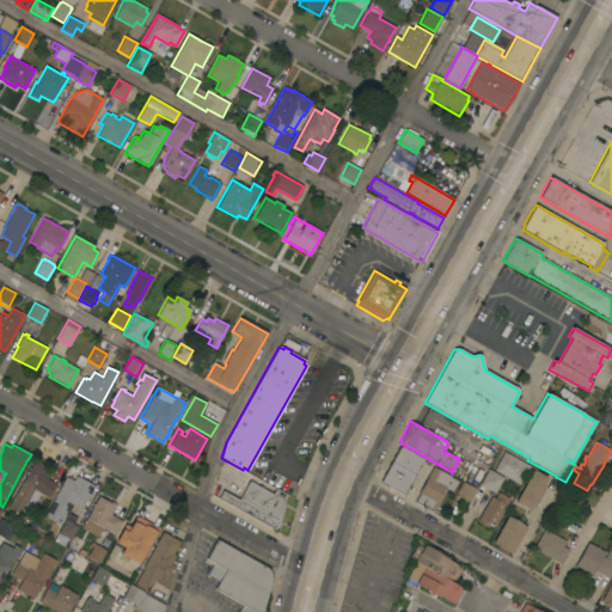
[(403,495),(380,483),(401,446),(423,459),(403,495)]
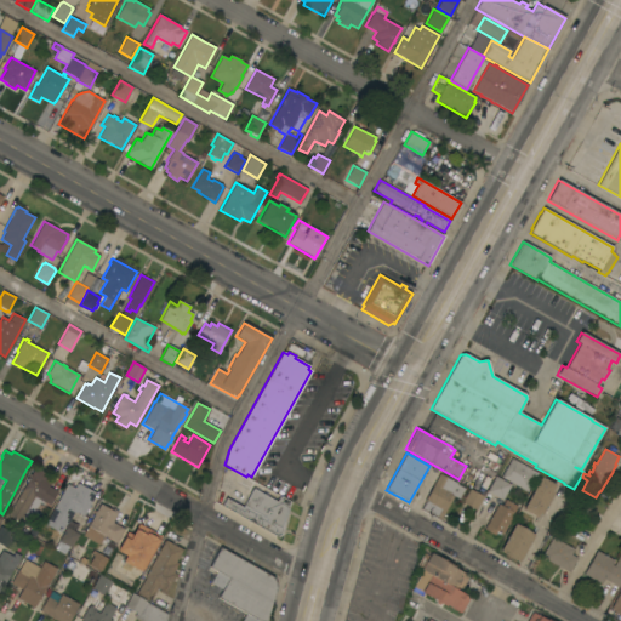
[(525,467),(528,463),(536,467),(534,471),(537,473),(527,493),(501,477),(511,459),(525,467)]
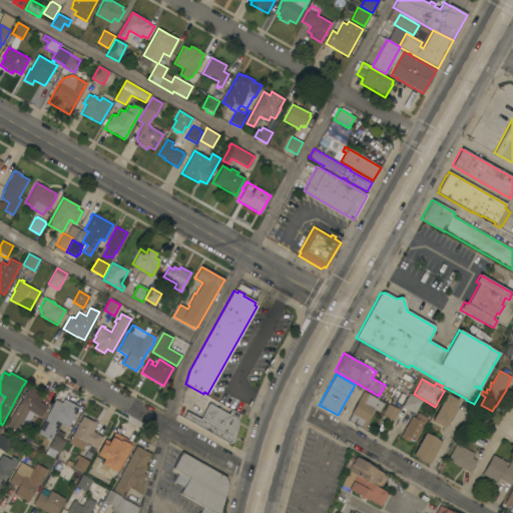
[(29,386),(39,392),(38,393),(43,397),(42,399),(41,399),(40,402),(48,406),(41,418),(34,413),(22,435),(7,426),(29,386)]
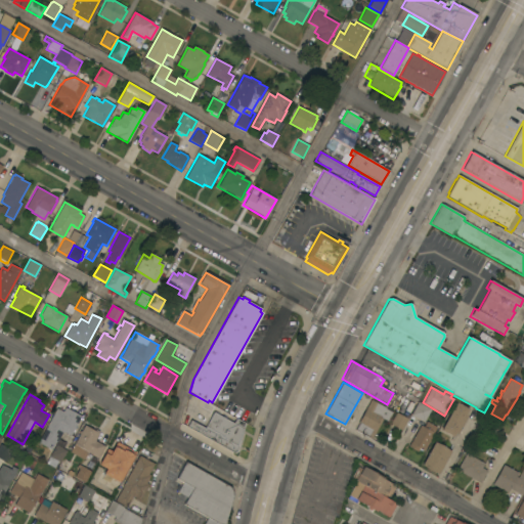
[(385,408),(392,412),(387,422),(381,418),(380,418),(383,420),(372,439),(355,430),(358,424),(357,423),(370,400),(385,408)]
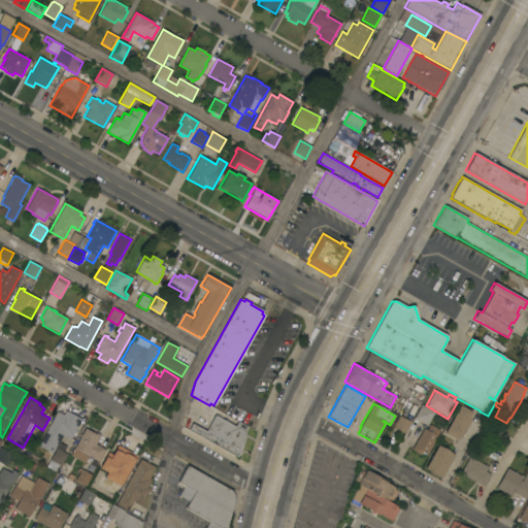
[(414,418),(421,404),(434,413),(427,426),(414,418)]
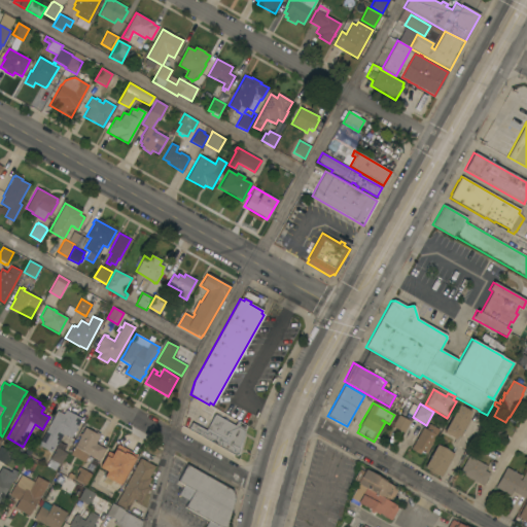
[(471,412),(468,417),(470,418),(459,437),(457,436),(456,440),(444,432),(459,405),(471,412)]
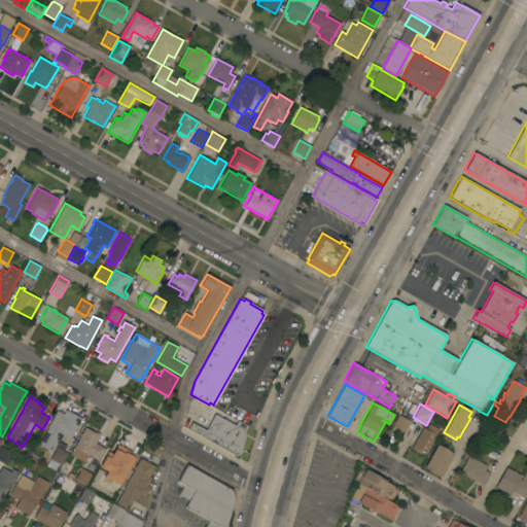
[(64,415),(66,411),(81,419),(71,437),(65,434),(65,435),(63,434),(58,445),(57,444),(51,452),(38,445),(58,411),(64,415)]
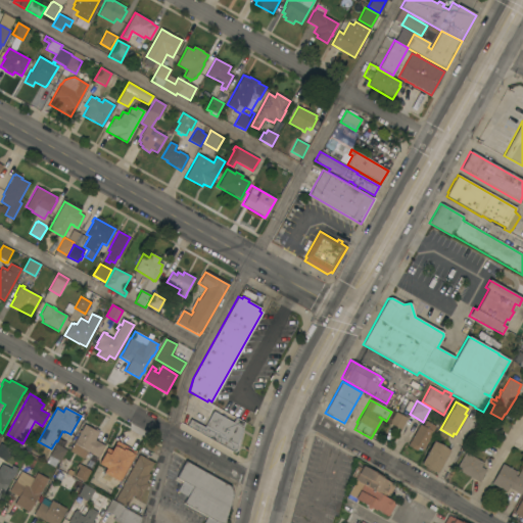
[(186,426),(190,420),(204,427),(212,412),(233,423),(236,418),(244,423),(237,452),(234,453),(186,426)]
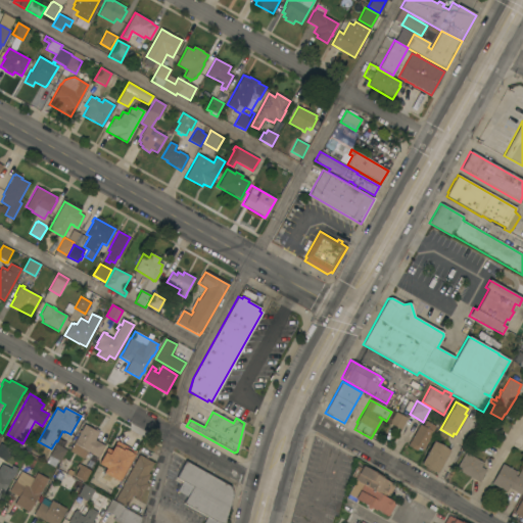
[(407,419),(400,430),(389,423),(395,412),(407,419)]
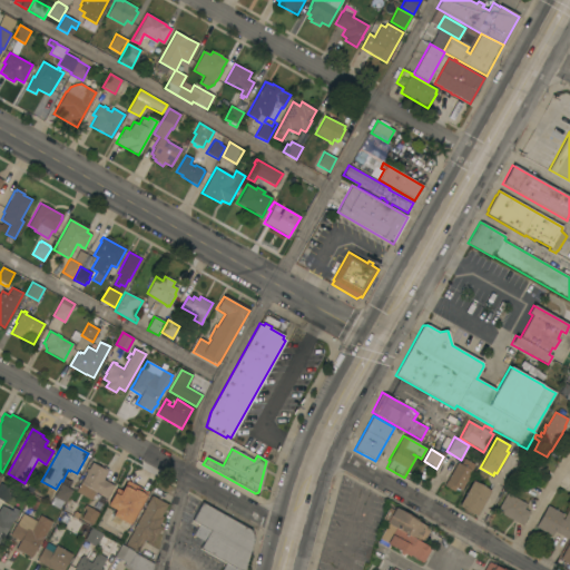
[(541,468),(542,468),(540,470),(536,477),(523,470),(531,455),(543,462),(541,468)]
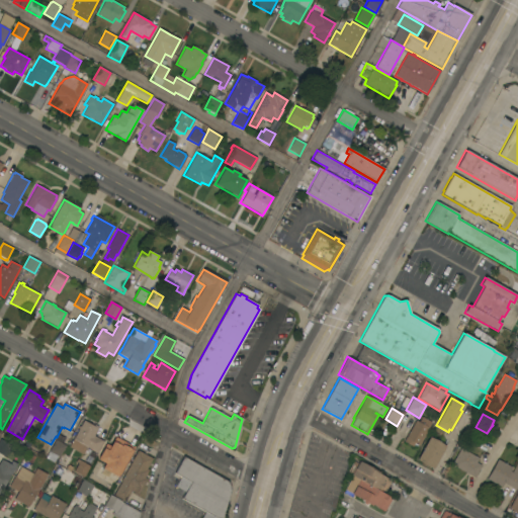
[(419,446),(414,443),(412,446),(404,441),(416,420),(419,422),(422,417),(431,422),(428,428),(429,428),(419,446)]
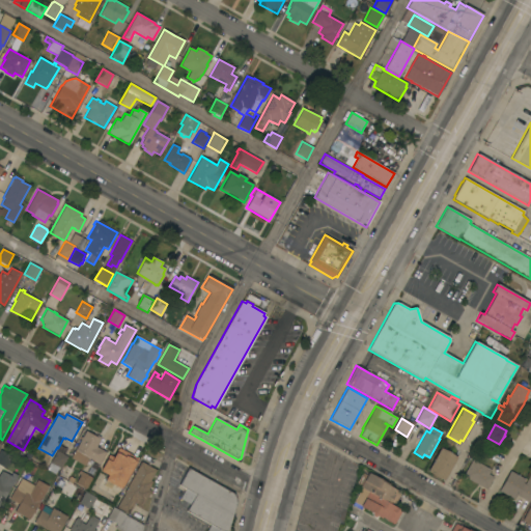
[(81,440),(80,439),(81,437),(82,438),(86,430),(95,437),(96,435),(101,438),(100,439),(101,440),(96,447),(107,453),(100,465),(89,458),(84,466),(71,457),(81,440)]
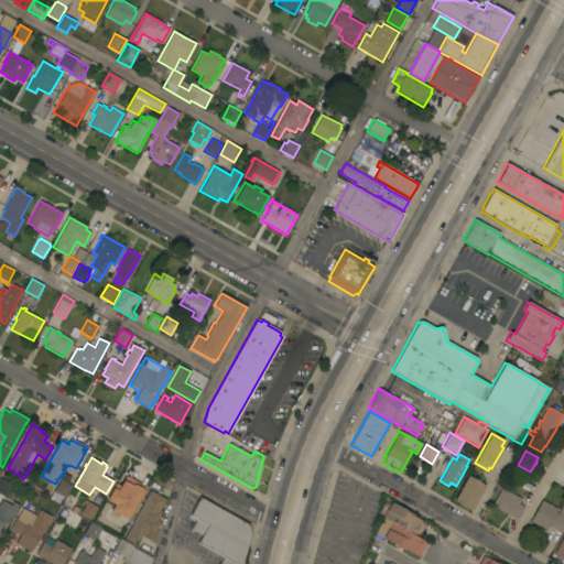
[(61,478),(65,469),(77,476),(72,485),(61,478)]
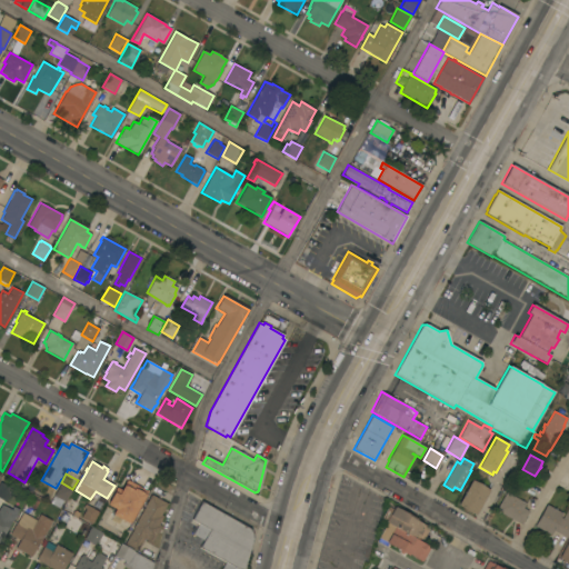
[(512,487),(519,475),(521,475),(523,476),(523,477),(531,480),(525,492),(512,487)]
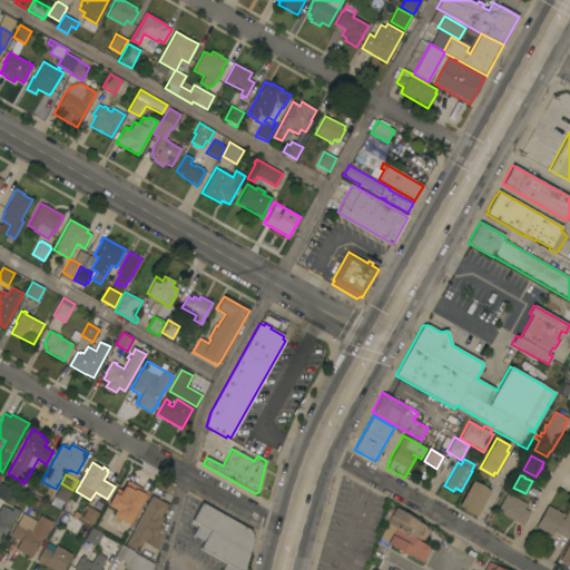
[(120,484),(118,483),(119,480),(126,483),(127,482),(147,493),(129,524),(112,516),(115,510),(108,505),(120,484)]
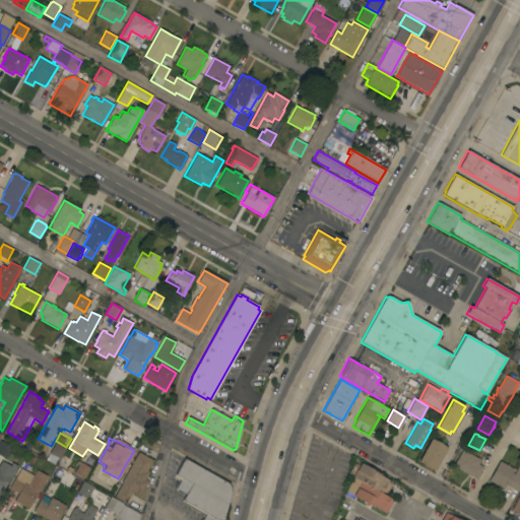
[(435,470),(418,461),(431,439),(447,448),(435,470)]
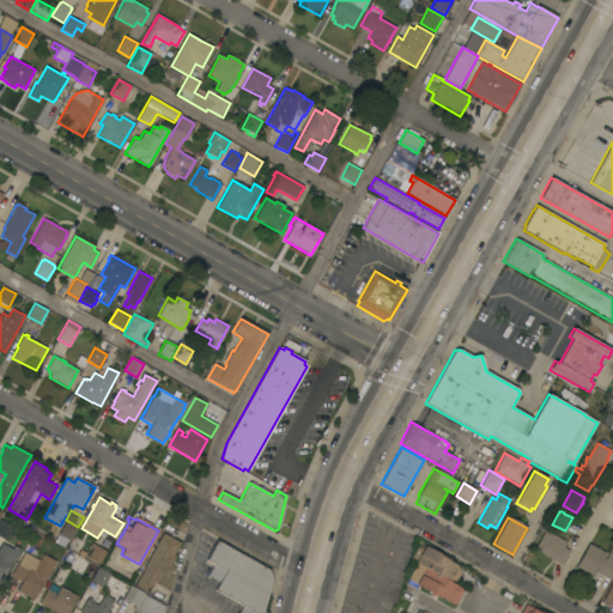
[(6,541),(2,539),(0,536),(0,519),(14,527),(6,541)]
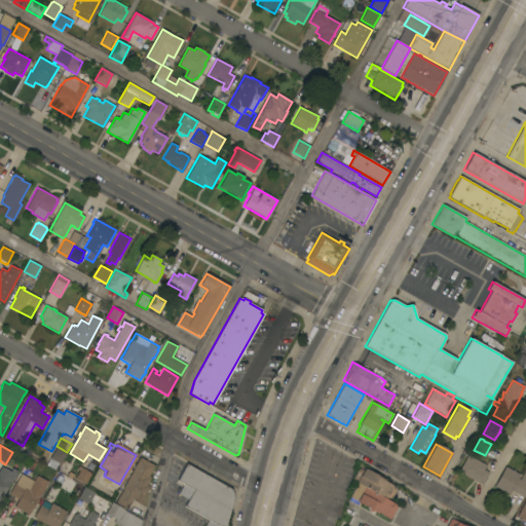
[(61,464),(60,463),(58,467),(54,466),(57,462),(50,458),(57,447),(67,452),(61,464)]
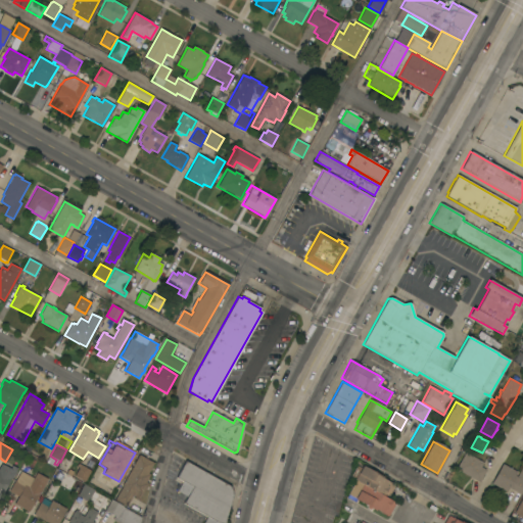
[(456,469),(465,453),(483,463),(480,467),(486,470),(479,482),(456,469)]
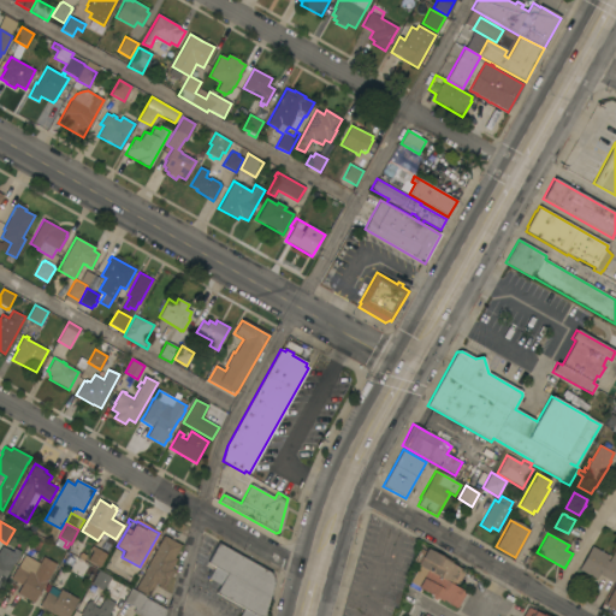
[(181,545),(173,557),(176,558),(171,568),(173,569),(163,590),(157,587),(158,585),(155,584),(148,597),(135,588),(143,573),(164,535),(181,545)]
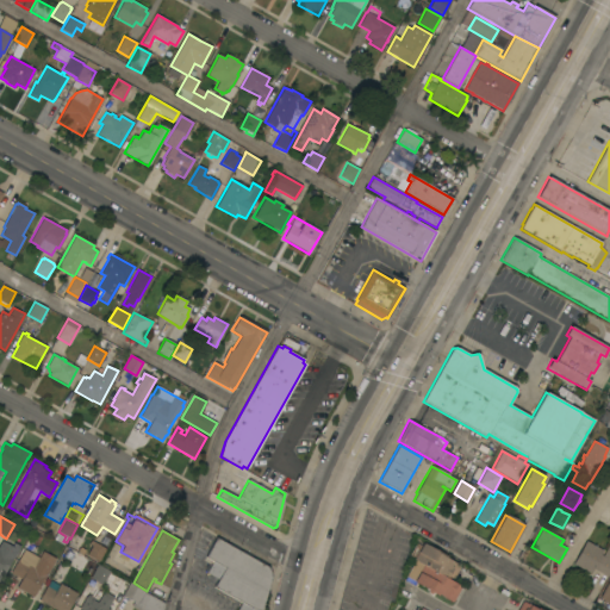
[(0,541),(2,536),(6,539),(20,547),(13,558),(2,578),(0,576),(0,541)]
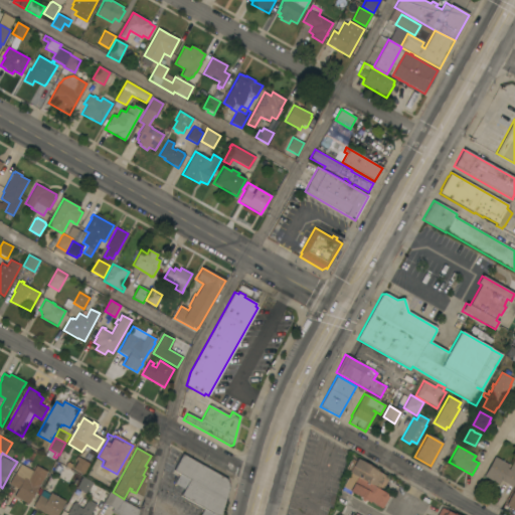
[(229,486),(220,514),(200,514),(204,509),(180,496),(184,489),(174,484),(180,474),(173,470),(182,454),(226,479),(229,486)]
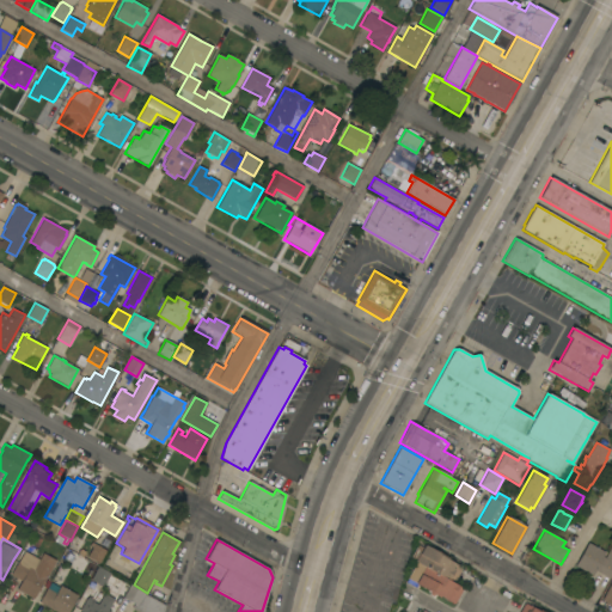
[(611,573),(609,579),(594,570),(592,575),(575,565),(588,543),(605,552),(607,554),(611,544),(611,573)]
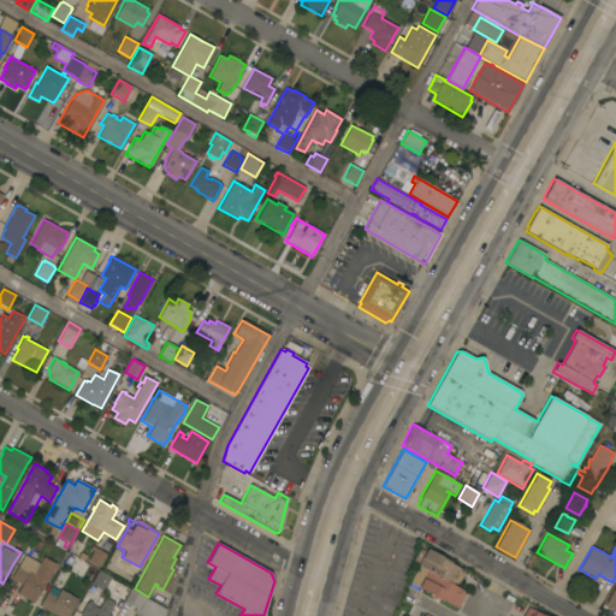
[(107,555),(100,568),(88,561),(95,548),(107,555)]
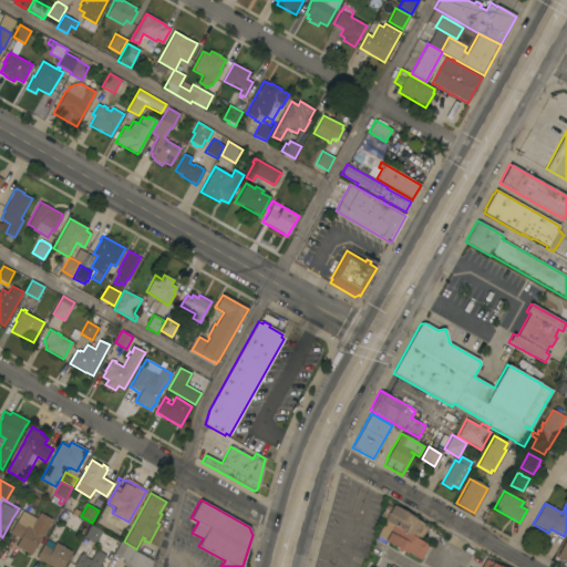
[(420,540),(429,546),(420,560),(402,550),(400,553),(398,552),(398,548),(384,542),(389,534),(382,531),(387,523),(384,521),(384,519),(380,517),(387,505),(391,507),(393,505),(415,517),(414,518),(428,526),(420,540)]
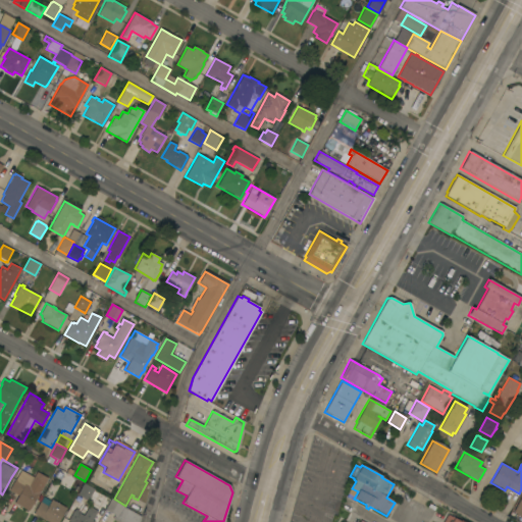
[(34,503),(35,503),(33,505),(29,511),(14,503),(18,496),(9,490),(15,478),(16,479),(20,470),(34,477),(37,472),(47,478),(34,503)]
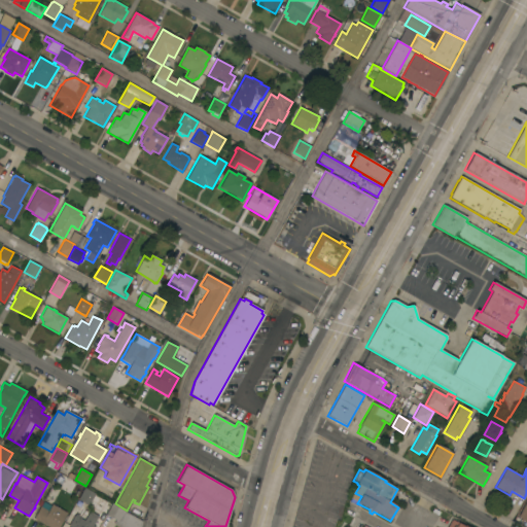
[(90,505),(78,499),(83,488),(95,494),(90,505)]
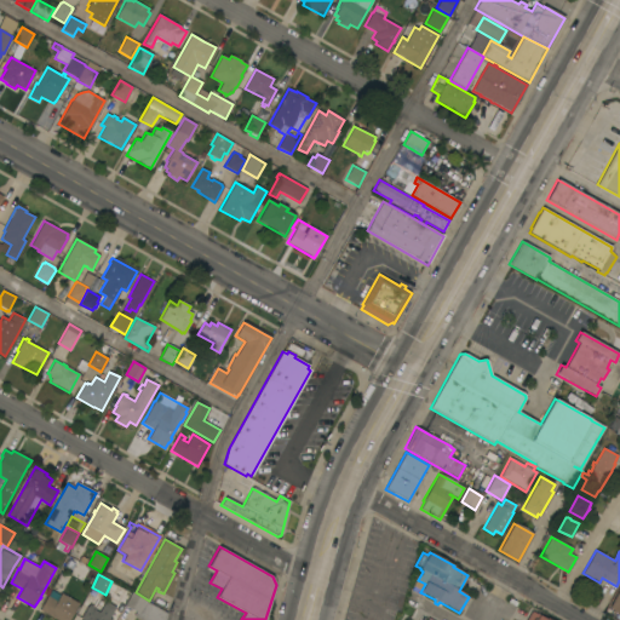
[(619,614),(615,612),(614,614),(613,613),(614,610),(609,608),(619,587),(619,614)]
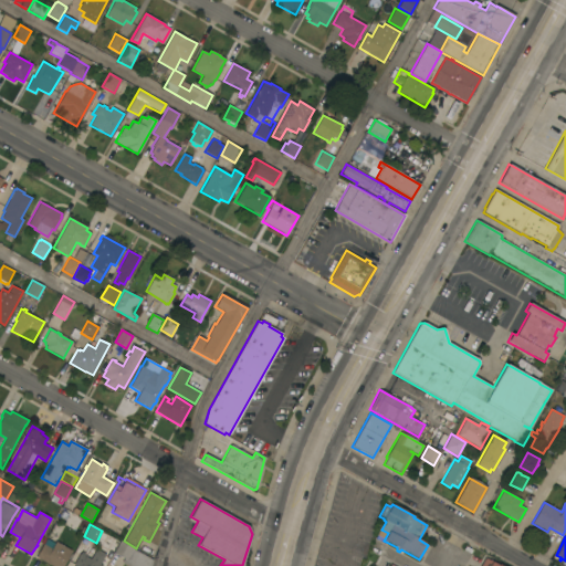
[(52,565),(37,557),(43,544),(41,542),(43,537),(54,544),(55,542),(72,551),(63,565),(52,565)]
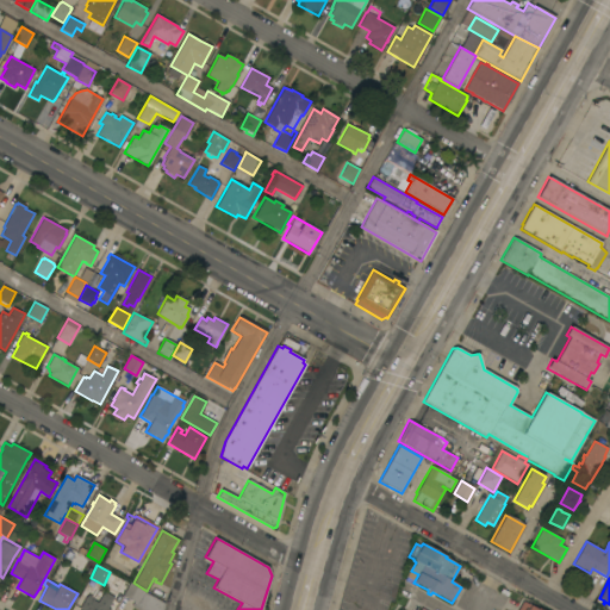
[(137,609),(131,607),(134,602),(123,596),(130,583),(143,590),(143,591),(165,604),(162,609),(137,609)]
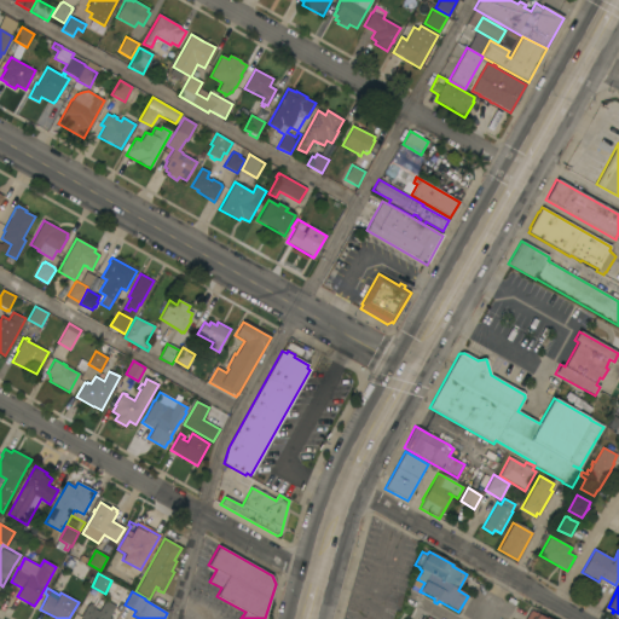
[(81,618),(82,618),(81,617),(87,606),(88,606),(90,603),(93,606),(92,608),(94,609),(96,607),(99,609),(105,600),(115,606),(109,618),(113,618),(81,618)]
